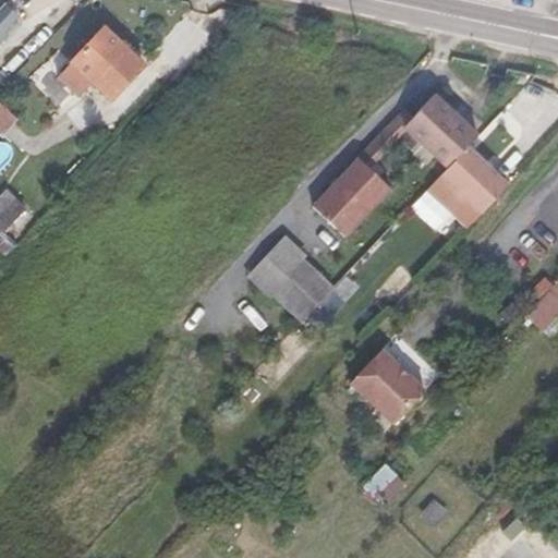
[(0,45),(8,37),(3,34),(19,16),(5,4),(0,10),(0,45)]
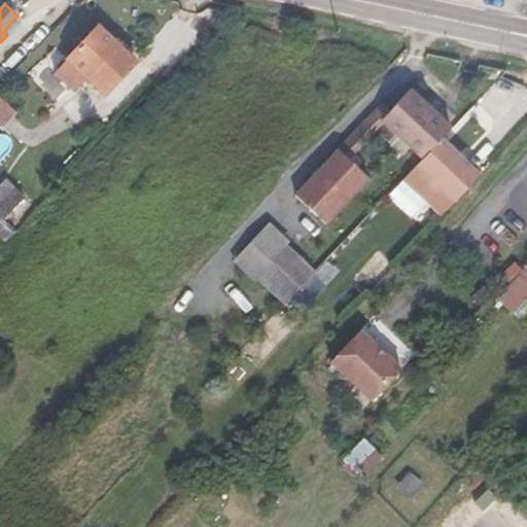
[(101,29),(56,75),(75,94),(88,81),(105,98),(138,65),(101,29)]
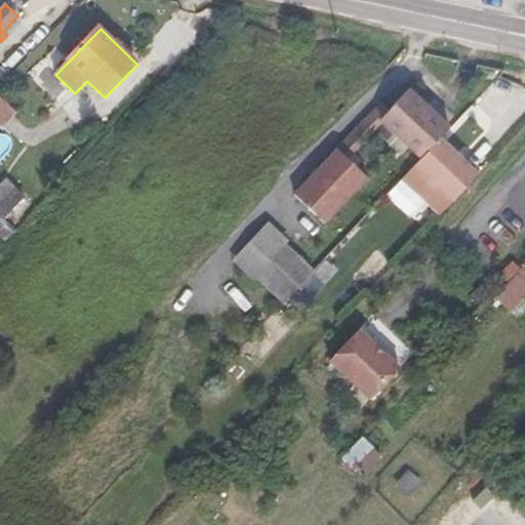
[(451,128),(410,89),(381,119),(422,158),(441,138),(451,128)]
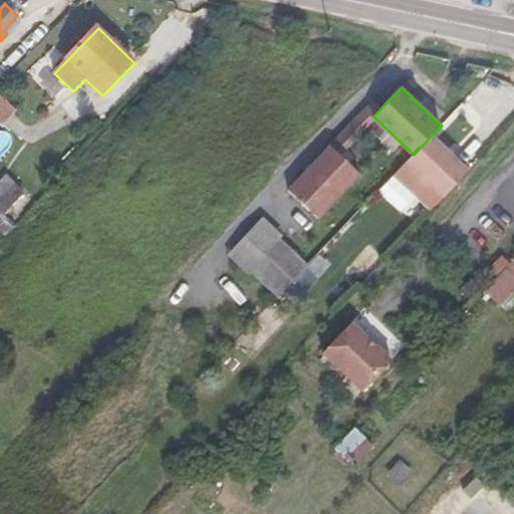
[(0,95),(0,118),(3,122),(14,110),(0,95)]
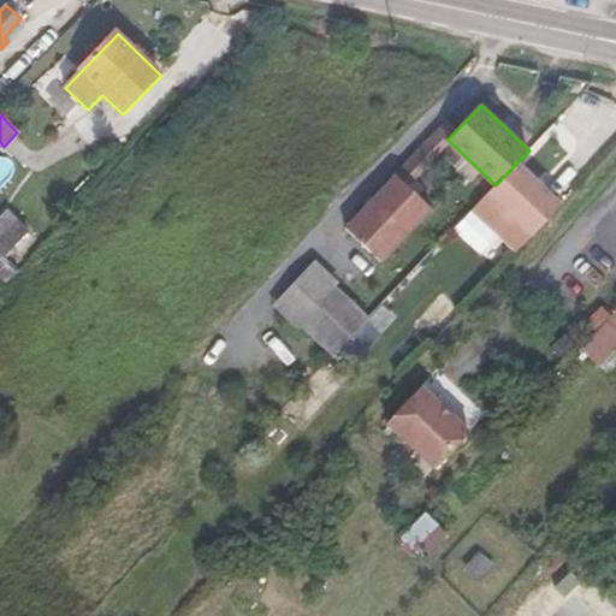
[(562,205),(517,163),(496,185),(489,194),(475,208),(519,249),(532,236),(562,205)]
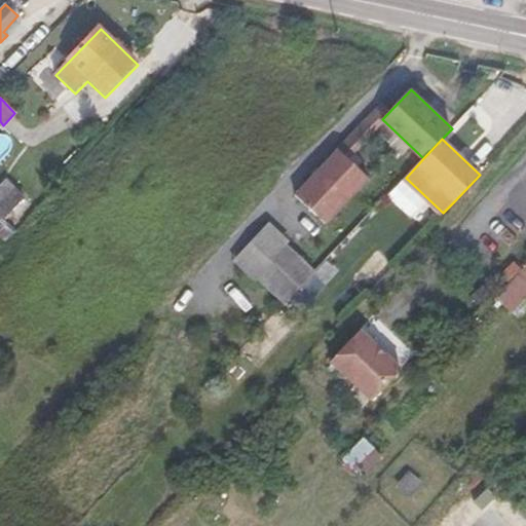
[(340,150),(316,175),(334,192),(336,190),(347,200),(370,178),(340,150)]
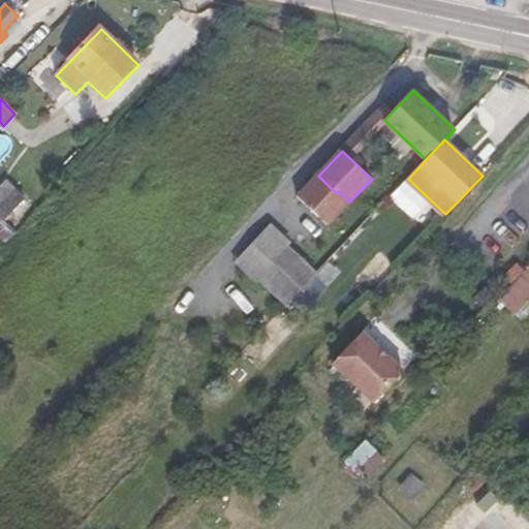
[(336,193),(318,176),(299,197),(329,225),(349,201),(338,191),(336,193)]
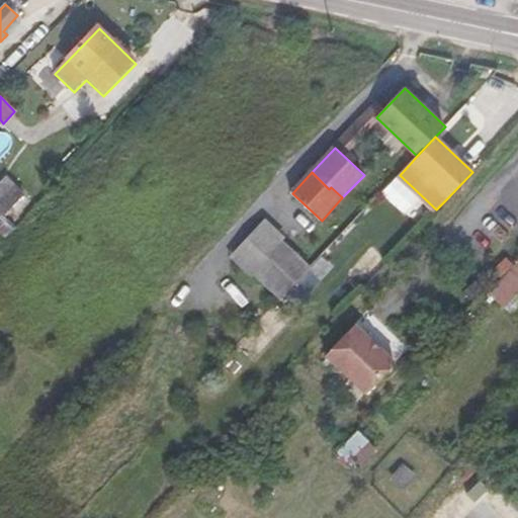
[(0,217),(3,220),(25,195),(7,176),(0,183),(0,217)]
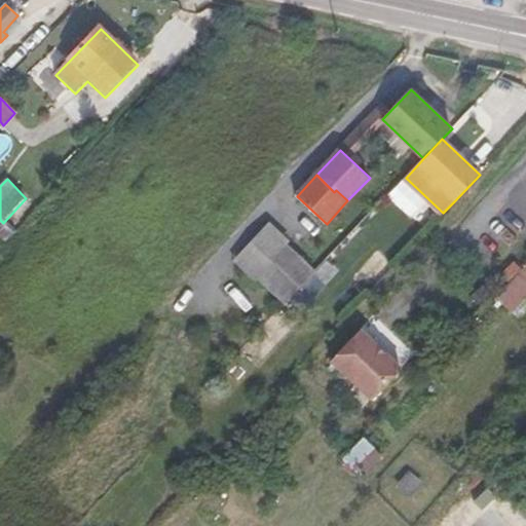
[(253,280),(257,275),(286,303),(314,272),(286,245),(290,240),(268,223),(231,261),(253,280)]
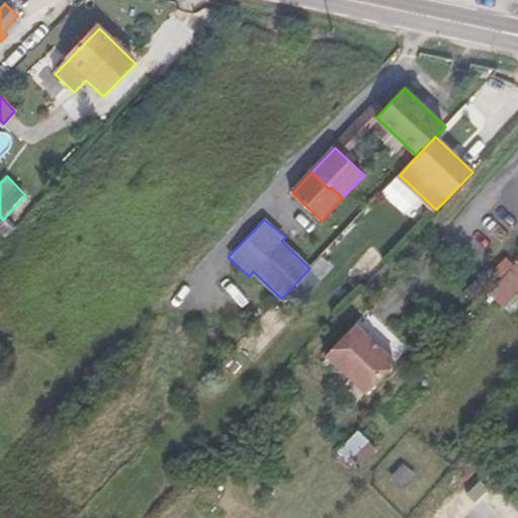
[(495,270),(502,276),(513,265),(506,259),(495,270)]
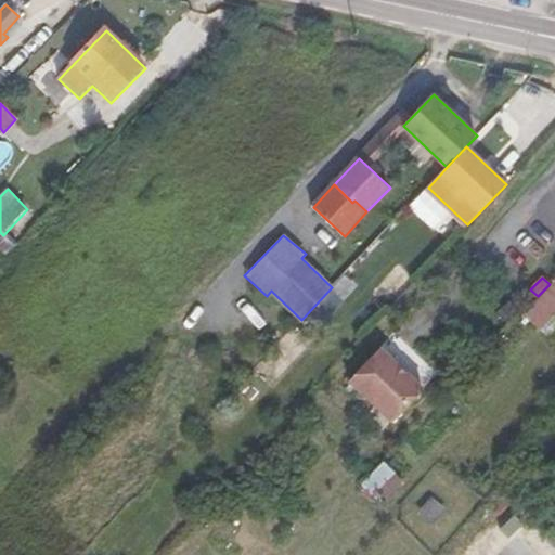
[(554,282),(525,315),(540,330),(554,313),(554,282)]
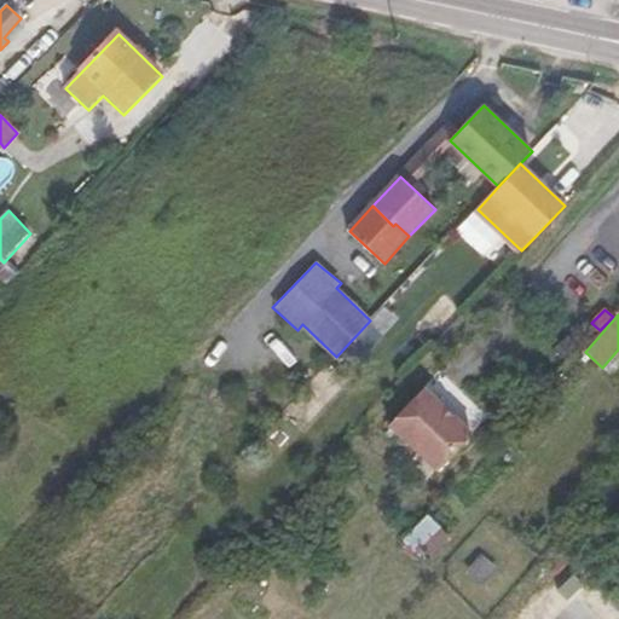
[(613,317),(600,330),(600,331),(613,317)]
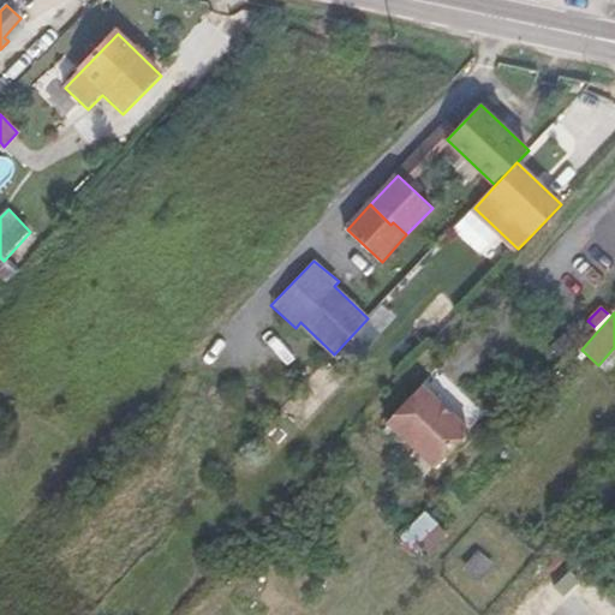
[(435,466),(470,430),(422,384),(388,421),(435,466)]
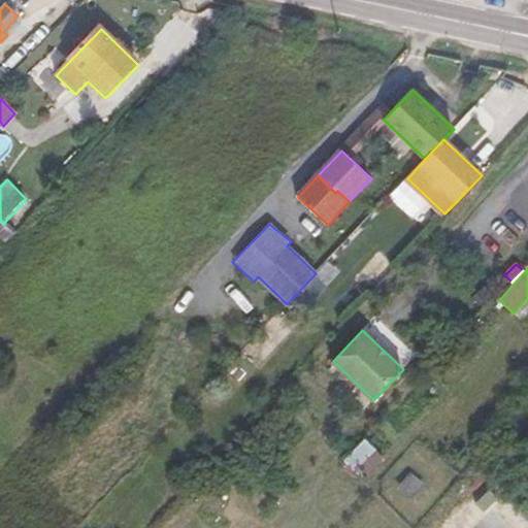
[(364,440),(347,459),(365,476),(383,458),(364,440)]
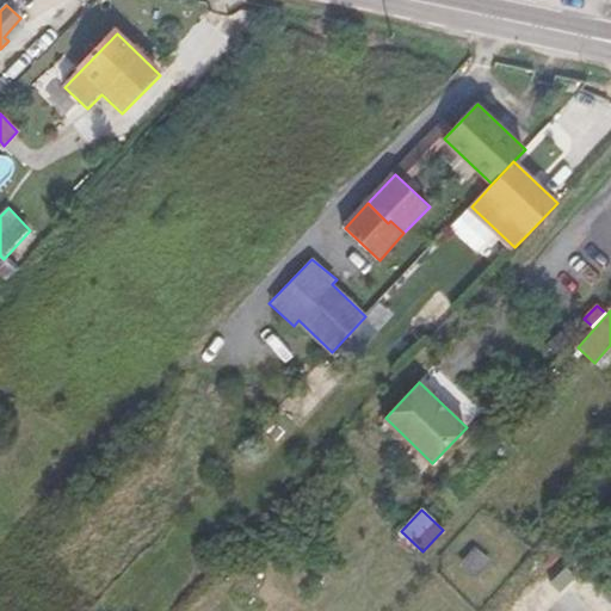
[(476,547),(460,565),(476,579),(492,560),(476,547)]
